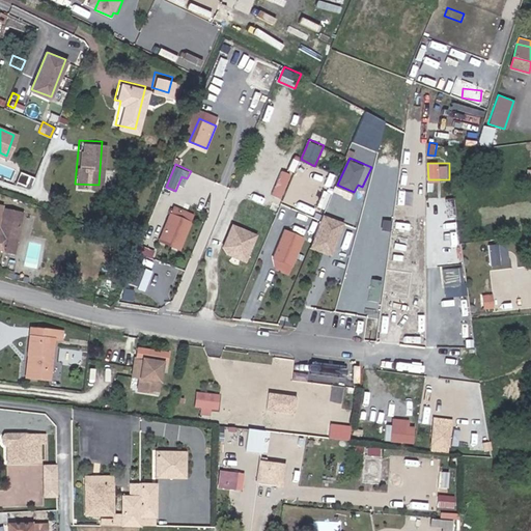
[(283,169),(271,193),(282,198),(295,174),(283,169)]
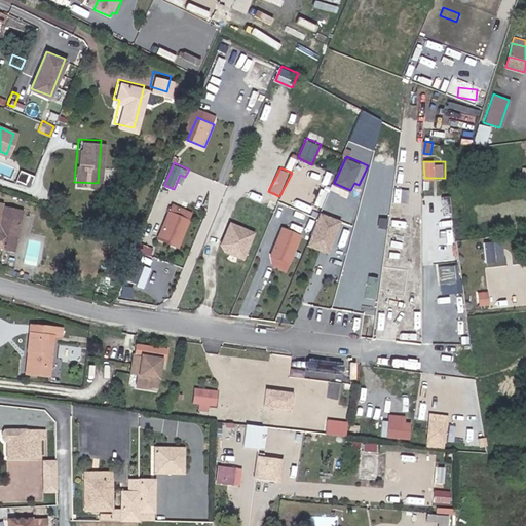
[(297,167),(292,182),(306,187),(308,184),(299,180),(303,170),(297,167)]
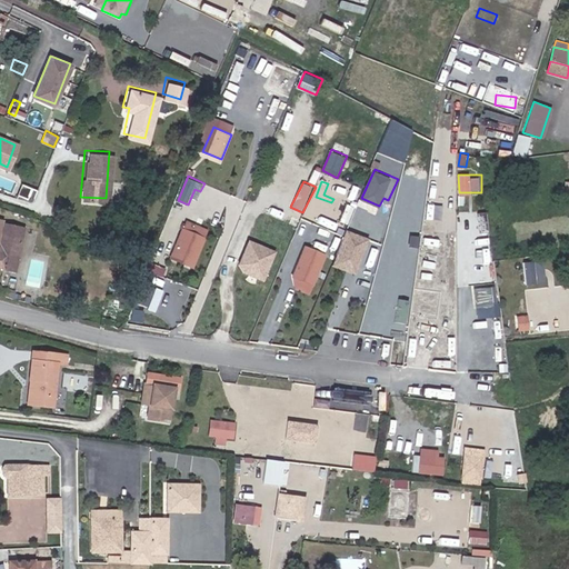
[(33,200),(36,189),(23,186),(20,196),(33,200)]
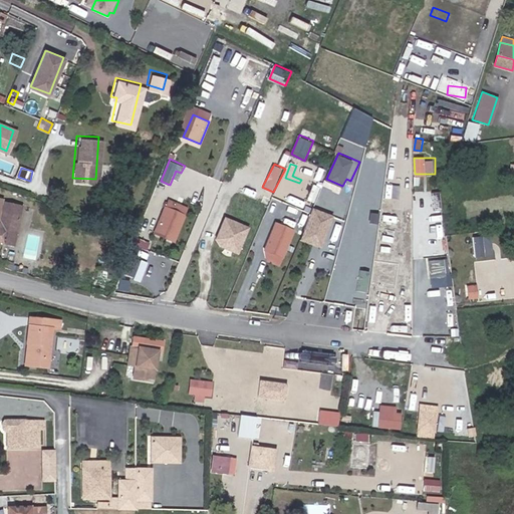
[(309,174),(305,187),(319,191),(323,178),(309,174)]
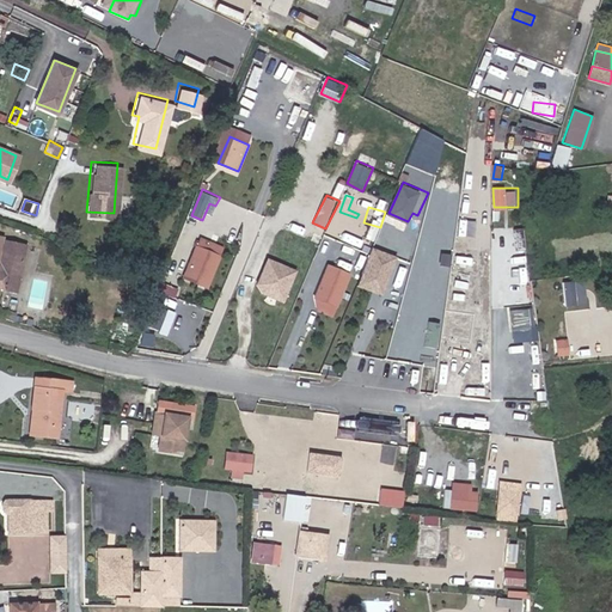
[(0,286),(16,289),(26,240),(0,234),(0,286)]
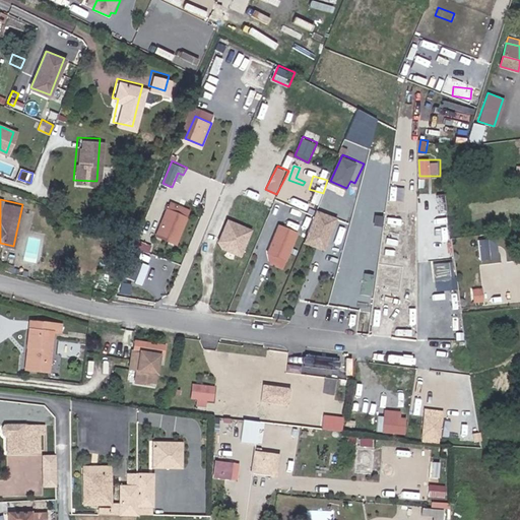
[(176,244),(187,218),(168,209),(156,236),(176,244)]
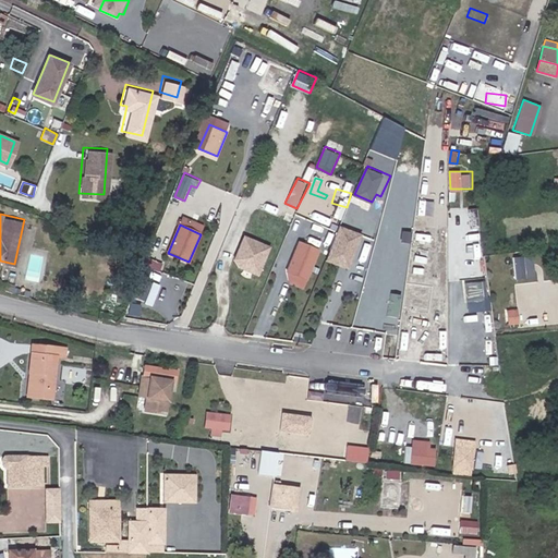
[(361,237),(344,229),(332,258),(344,263),(347,259),(351,262),(361,237)]
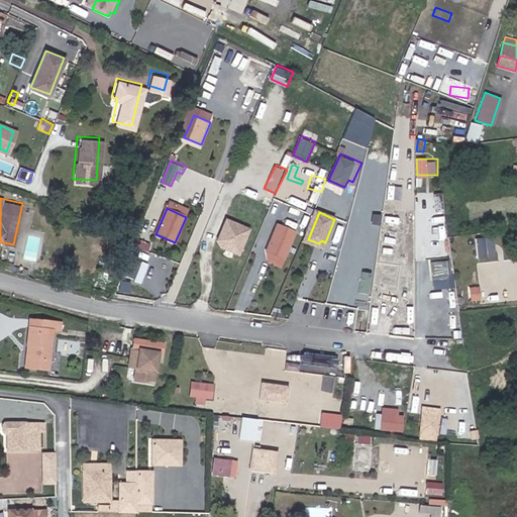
[(216,243),(242,254),(253,227),(227,216),(216,243)]
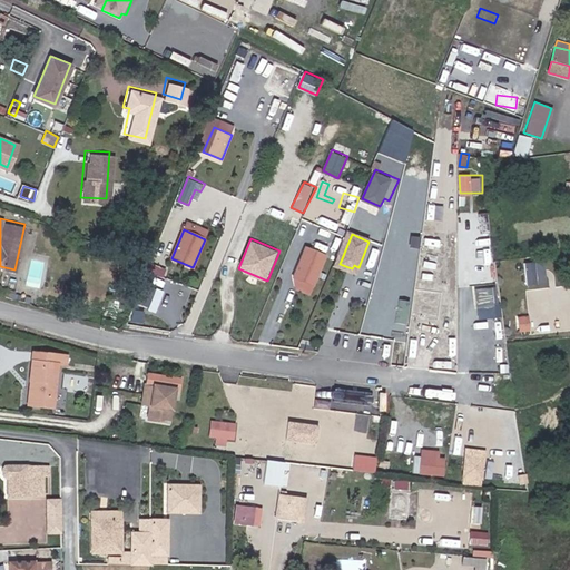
[(311,285),(324,255),(304,247),(295,269),(302,273),(300,281),(311,285)]
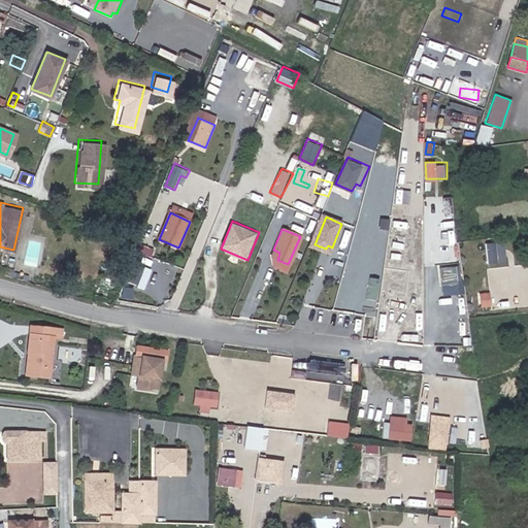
[(506,262),(506,241),(486,242),(486,262),(506,262)]
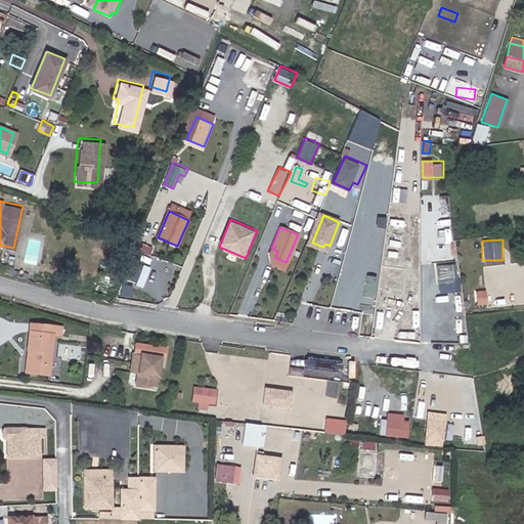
[(312,243),(310,249),(321,253),(323,247),(312,243)]
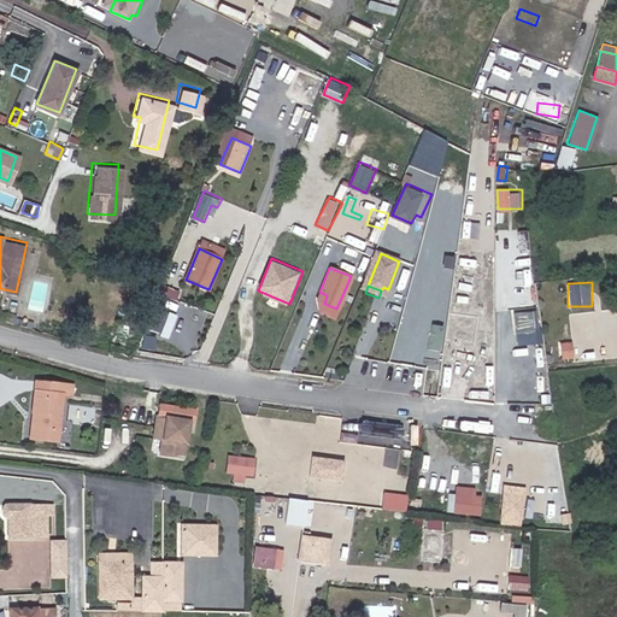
[(324,304),(327,295),(319,292),(316,300),(324,304)]
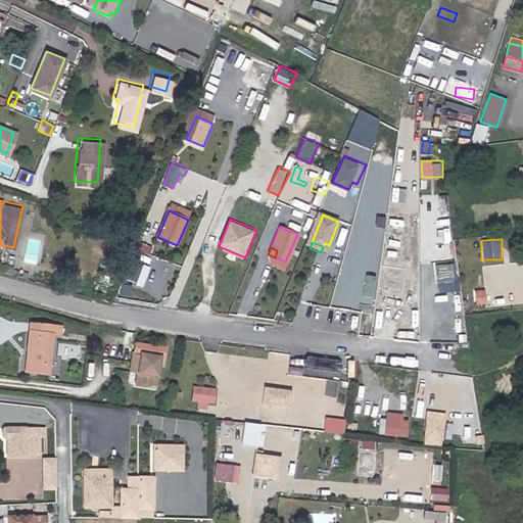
[(153,254),(149,266),(175,275),(179,264),(153,254)]
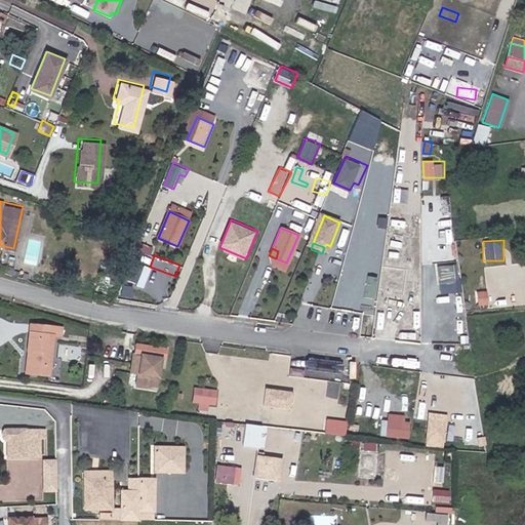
[(438,266),(440,281),(460,278),(458,263),(438,266)]
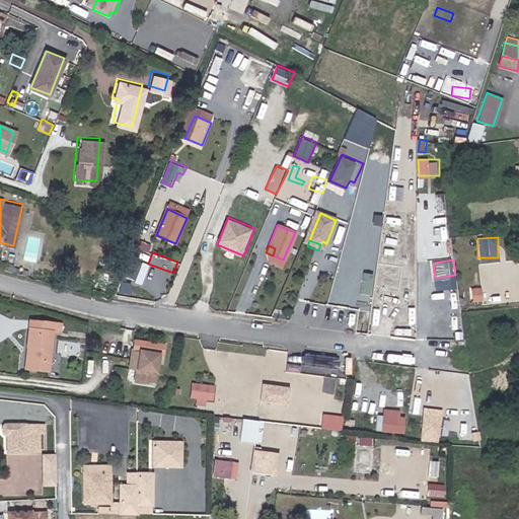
[(486,284),(501,284),(501,269),(486,269),(486,284)]
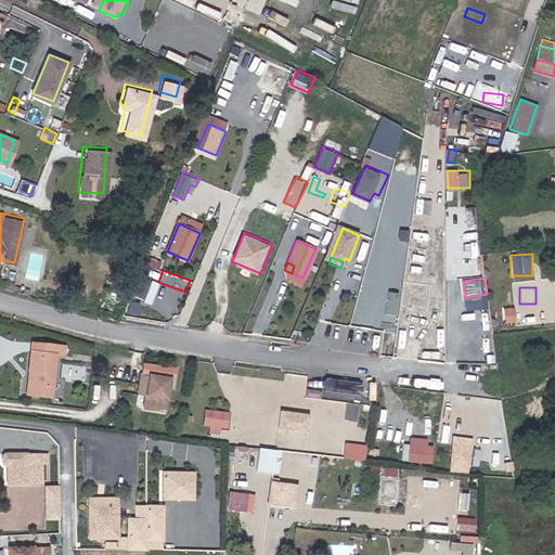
[(515,320),(514,310),(514,308),(504,309),(505,322),(515,320)]
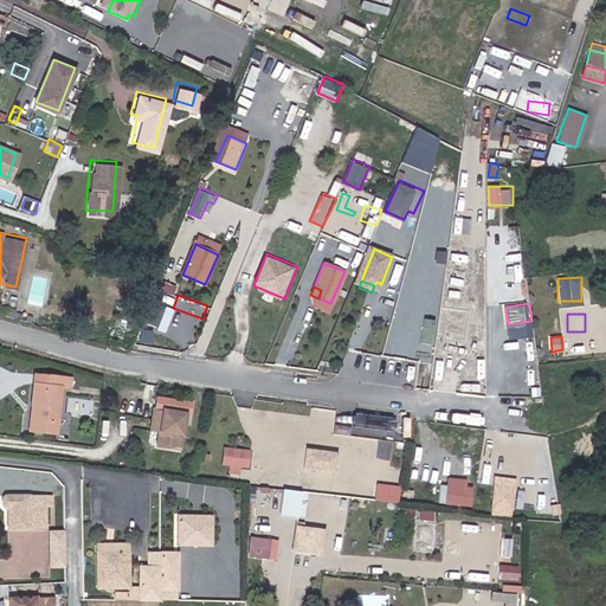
[(464,358),(463,379),(485,380),(485,359),(464,358)]
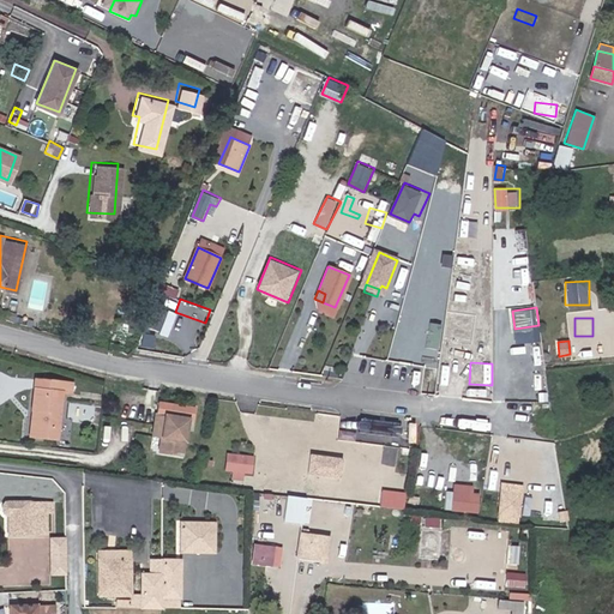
[(72,381),(34,378),(30,409),(36,410),(34,435),(58,438),(61,392),(71,393),(72,381)]
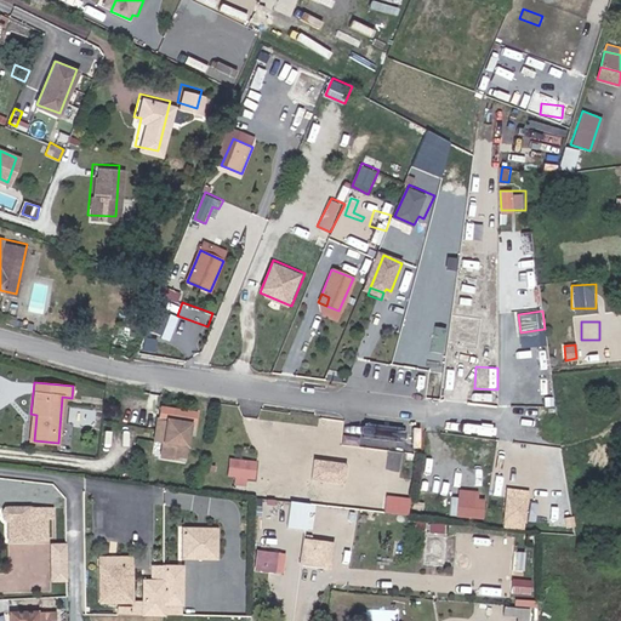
[(197,411),(160,405),(157,433),(165,434),(164,443),(163,456),(183,459),(189,423),(195,425),(197,411)]
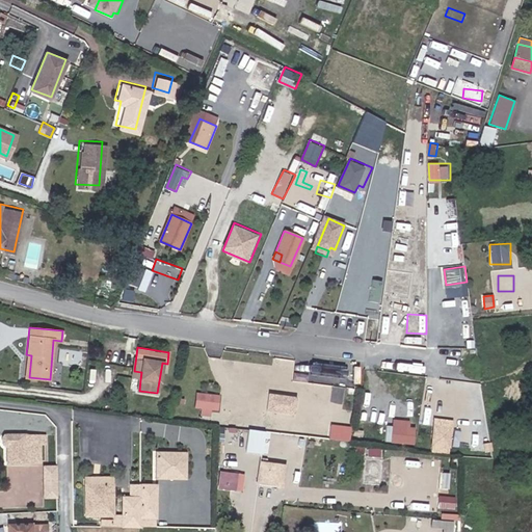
[(59,349),(58,362),(80,363),(81,351),(59,349)]
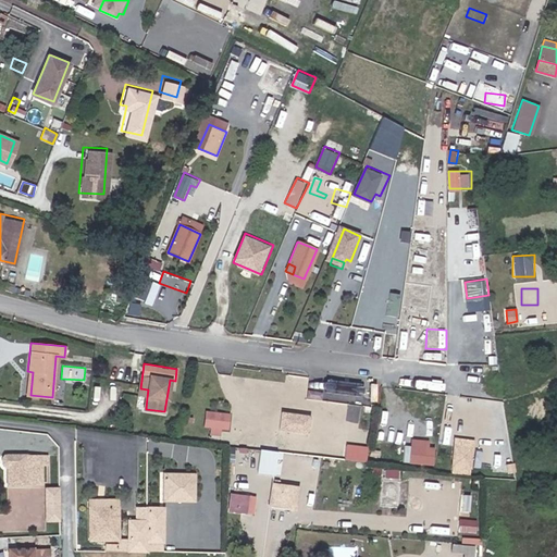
[(202,412),(201,426),(223,429),(225,415),(202,412)]
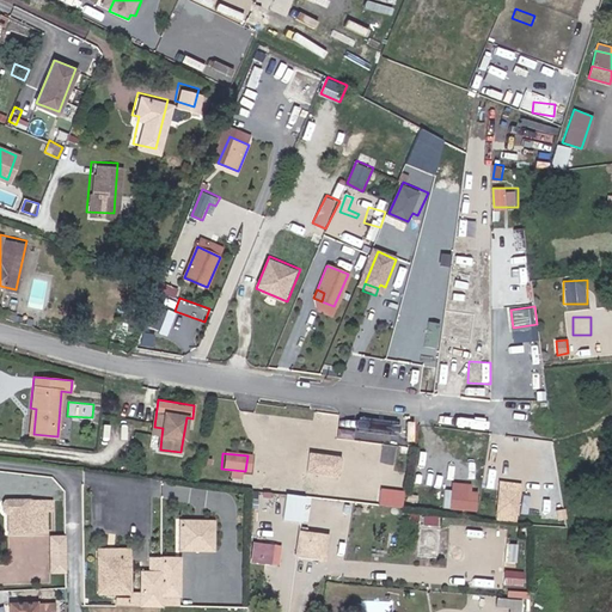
[(338,477),(341,457),(310,453),(307,472),(338,477)]
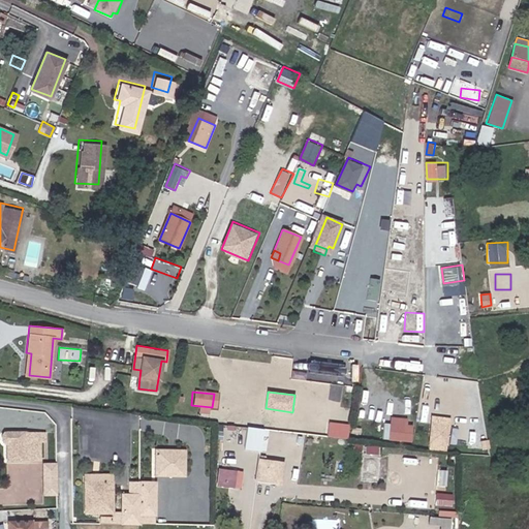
[(433,414),(430,449),(449,450),(453,415),(433,414)]
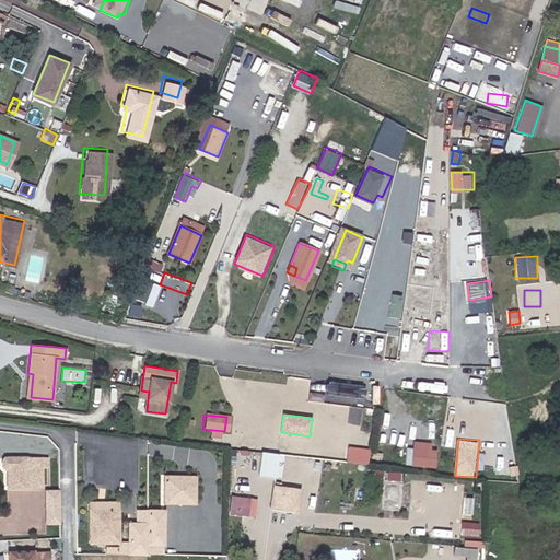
[(434,467),(436,451),(430,450),(431,443),(415,442),(412,465),(434,467)]
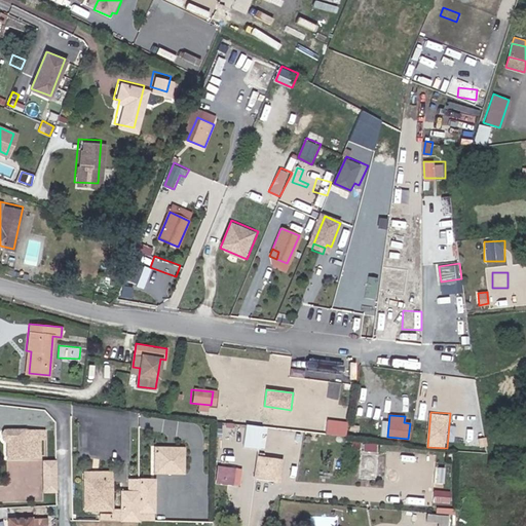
[(328,418),(327,434),(348,436),(349,420),(328,418)]
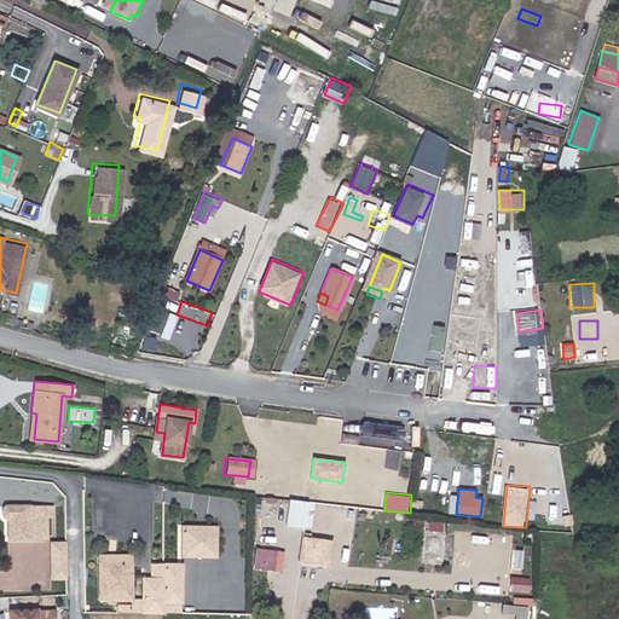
[(284,524),(308,528),(313,502),(290,497),(284,524)]
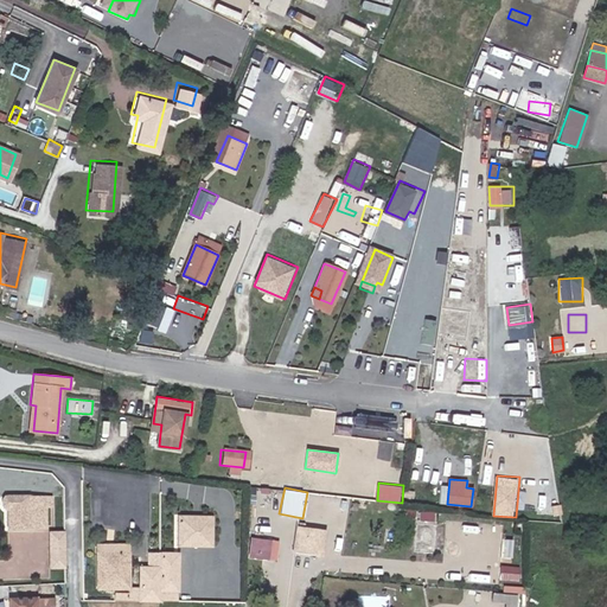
[(27,525),(45,525),(45,497),(5,497),(2,498),(1,499),(1,502),(1,503),(1,504),(2,506),(4,508),(7,508),(6,529),(27,528),(27,525)]
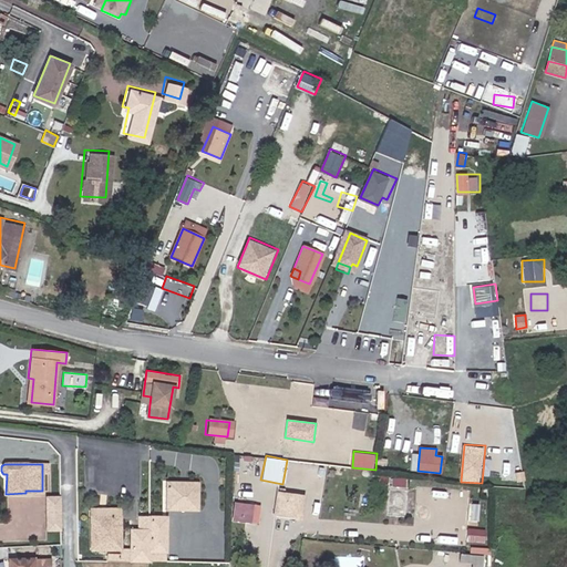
[(205,513),(205,485),(192,485),(192,490),(173,490),(173,513),(205,513)]
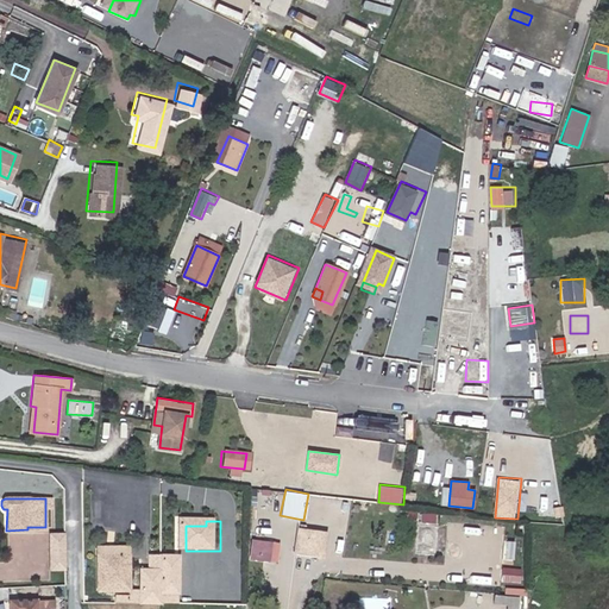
[(324,547),(326,531),(297,527),(294,552),(313,554),(314,546),(324,547)]
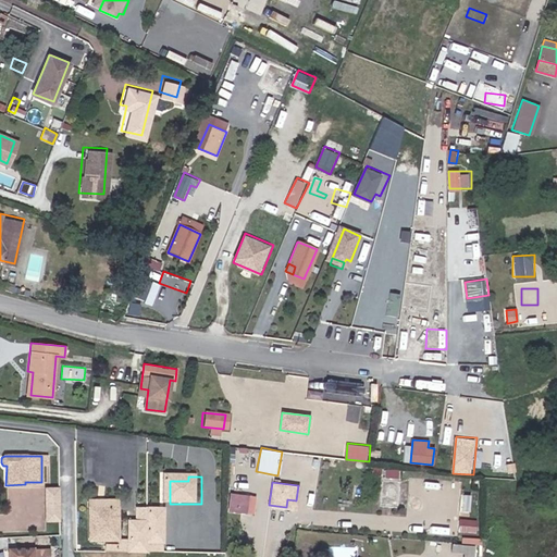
[(399,484),(383,484),(383,508),(399,508),(399,484)]
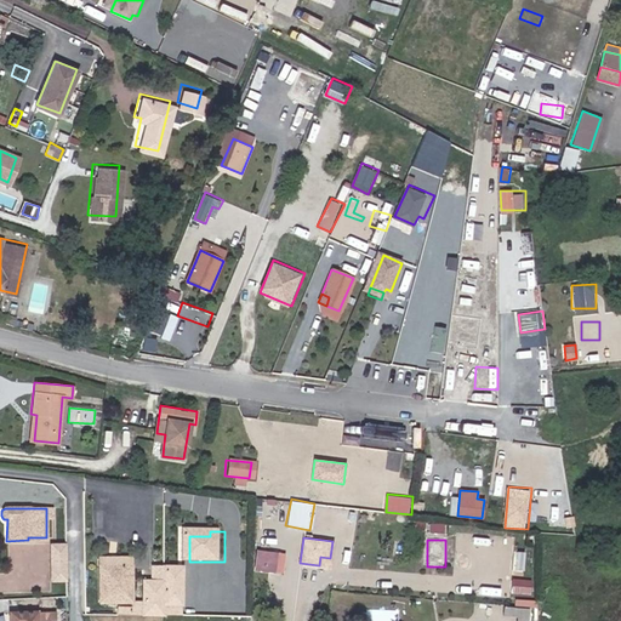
[(51,571),(66,571),(66,552),(50,552),(51,571)]
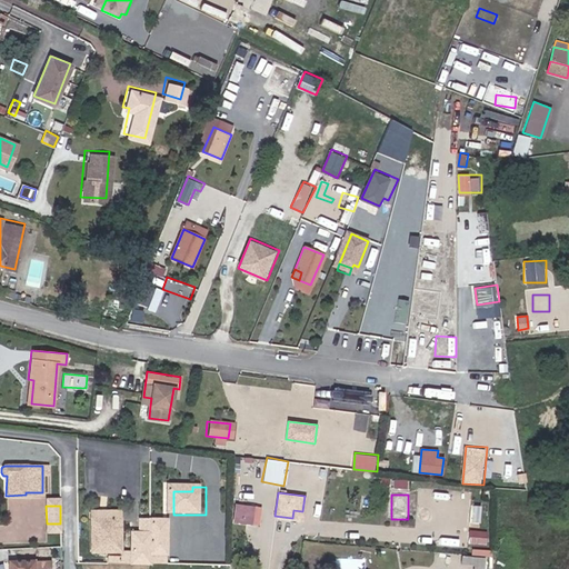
[(258,515),(258,509),(235,509),(235,526),(260,526),(260,515),(258,515)]
